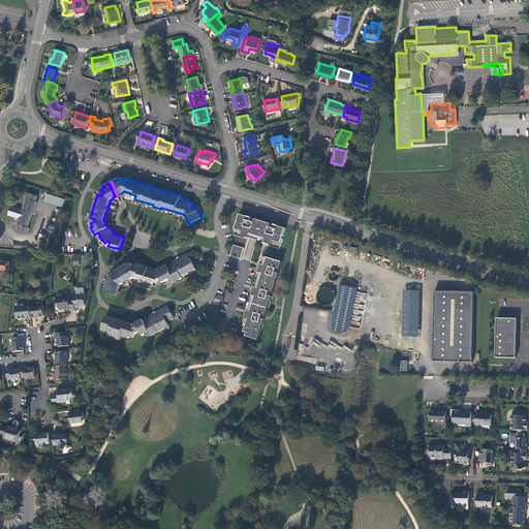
[(37,194),(36,194),(26,191),(25,196),(26,197),(22,209),(21,209),(18,221),(20,221),(19,223),(18,223),(17,228),(27,231),(29,226),(28,226),(32,213),(33,213),(37,200),(35,200),(37,194)]
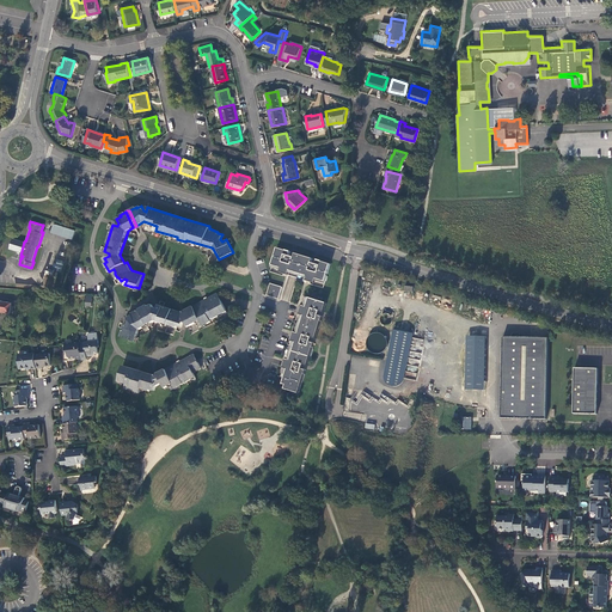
[(72,239),(74,231),(53,224),(49,233),(72,239)]
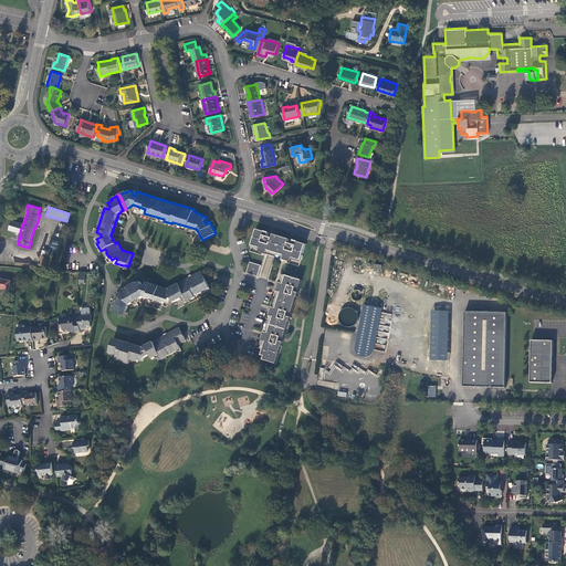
[(269,232),(257,228),(252,244),(301,260),(302,259),(303,259),(304,255),(303,254),(306,243),(294,240),(292,243),(289,242),(290,239),(273,233),(272,238),(268,237),(269,232)]
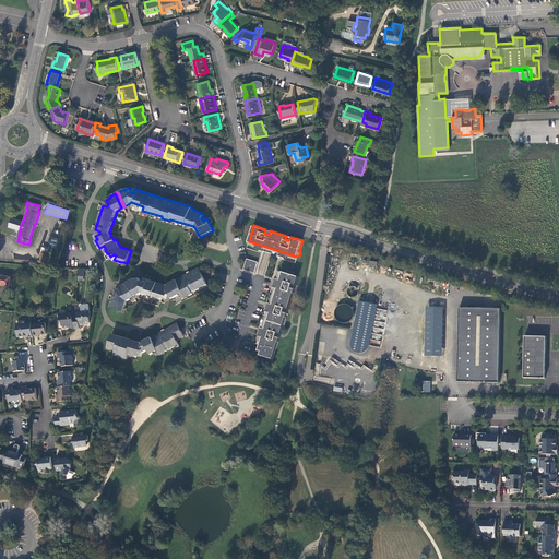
[(258,261),(247,258),(244,269),(254,273),(258,261)]
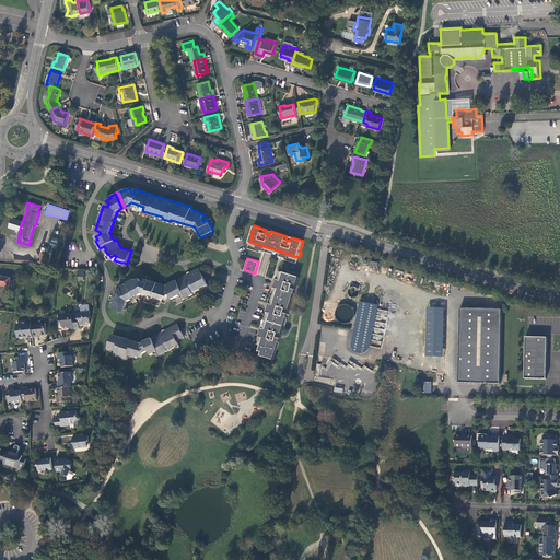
[(166,286),(146,279),(144,283),(142,282),(139,278),(136,280),(135,278),(119,287),(120,288),(117,290),(119,294),(118,296),(114,295),(111,307),(123,312),(124,308),(126,307),(127,301),(142,293),(162,299),(162,298),(166,299),(167,294),(170,294),(172,299),(183,292),(185,298),(193,293),(193,292),(208,284),(199,267),(166,286)]
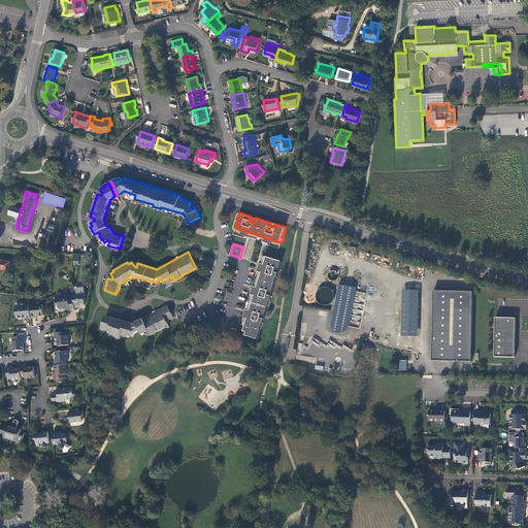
[(275,259),(267,256),(244,330),(258,337),(264,319),(261,318),(262,314),(265,315),(268,306),(268,307),(270,301),(270,300),(271,295),(268,294),(269,291),(272,292),(278,272),(275,271),(276,268),(279,269),(282,261),(277,259),(278,256),(276,255),(275,259)]
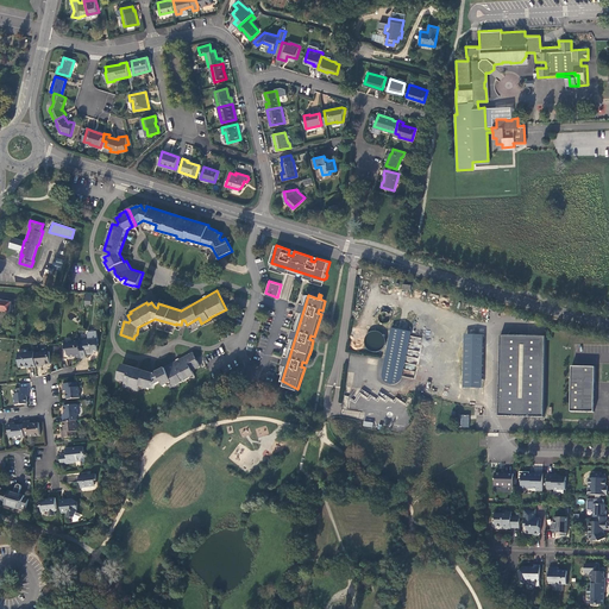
[(12,301),(0,299),(0,313),(0,314),(1,309),(11,312),(12,301)]
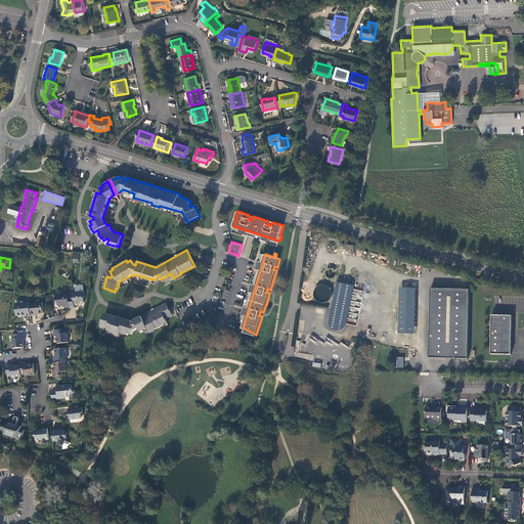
[(334,268),(332,268),(330,269),(328,272),(329,275),(331,277),(333,278),(336,278),(338,276),(339,274),(338,271),(337,269),(334,268)]
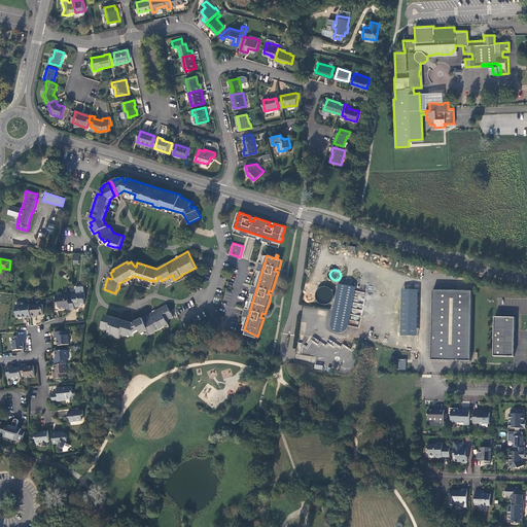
[(358,286),(358,285),(358,283),(356,281),(354,279),(351,277),(347,278),(344,279),(342,282),(334,323),(334,325),(336,328),(338,330),(342,332),(346,331),(349,329),(350,326),(358,286)]
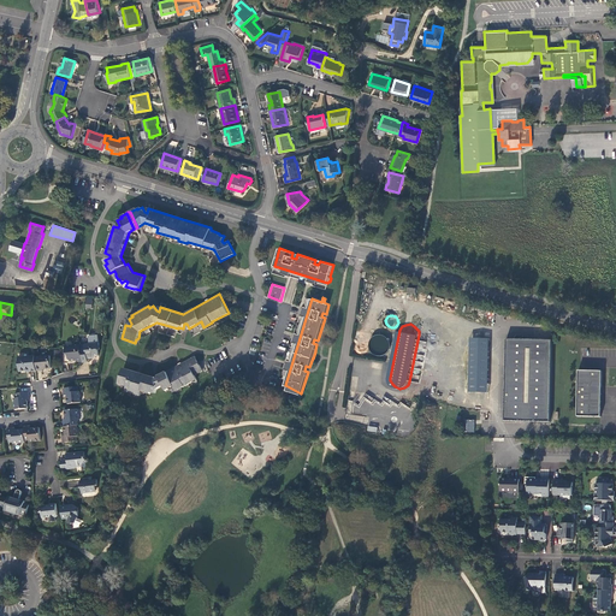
[(381,336),(378,336),(374,338),(373,342),(372,347),(373,351),(377,355),(381,356),(385,356),(389,354),(391,350),(392,347),(392,344),(391,341),(389,338),(385,336),(381,336)]
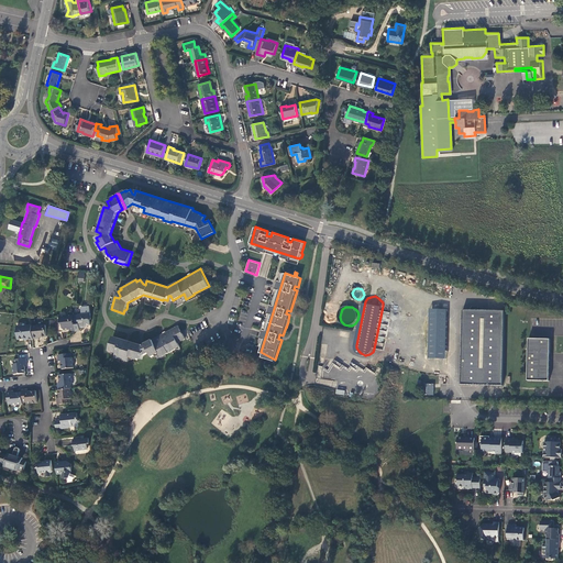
[(444,359),(446,309),(429,308),(427,357),(444,359)]
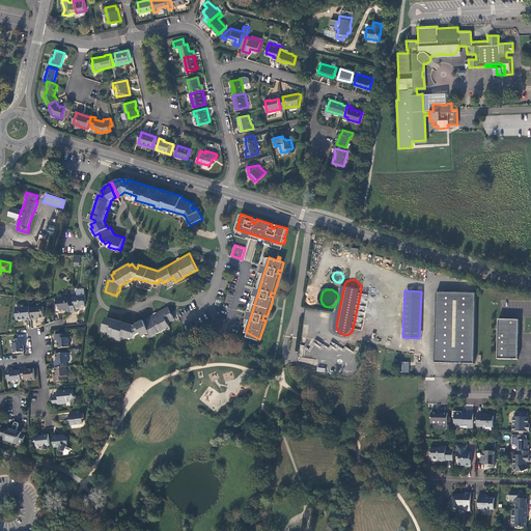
[(475,291),(437,291),(436,362),(451,362),(451,358),(460,358),(460,362),(475,362),(475,291)]
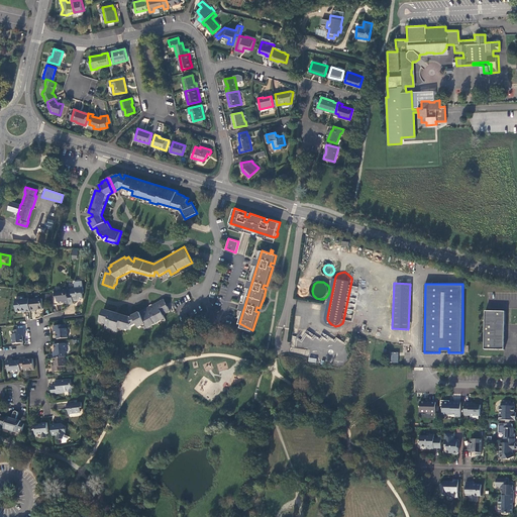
[(76,288),(68,289),(69,302),(69,303),(74,303),(74,300),(78,300),(77,298),(83,297),(82,292),(83,292),(83,287),(76,288)]
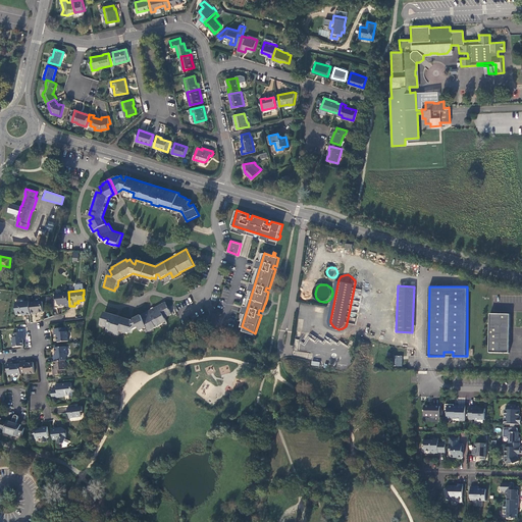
[(66,306),(69,305),(68,292),(68,291),(55,292),(56,299),(58,300),(58,303),(60,305),(64,304),(66,306)]
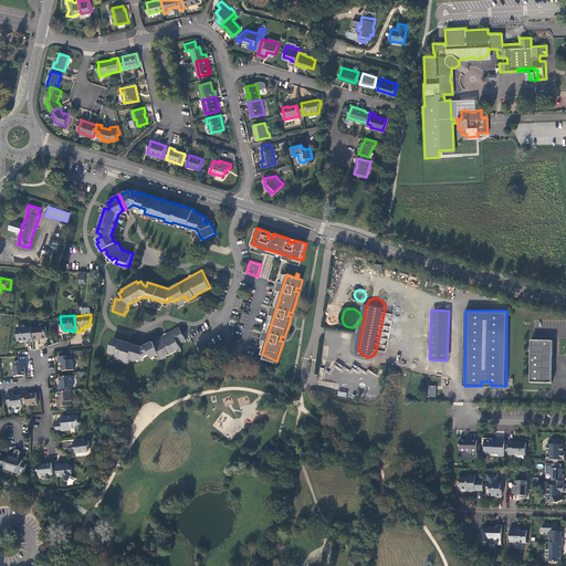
[(28,341),(33,341),(33,339),(32,327),(32,326),(17,328),(18,341),(28,339),(28,341)]
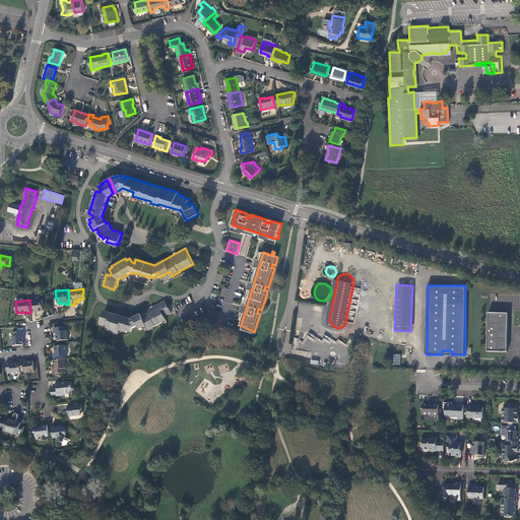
[(43,300),(29,301),(30,312),(35,312),(35,311),(44,310),(43,300)]
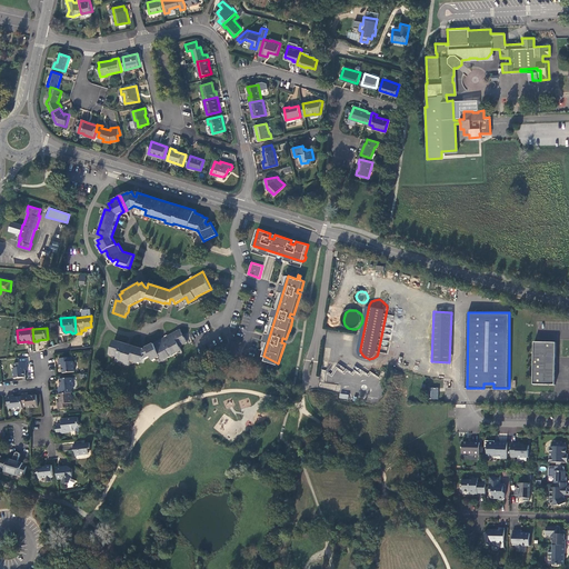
[(118,357),(117,360),(125,362),(126,361),(130,362),(131,359),(135,359),(136,361),(139,362),(140,361),(143,362),(145,358),(147,358),(150,356),(152,360),(157,358),(157,356),(160,355),(162,359),(165,357),(167,358),(178,352),(178,350),(181,349),(180,346),(187,341),(180,329),(143,348),(113,340),(110,352),(112,353),(115,356),(118,357)]
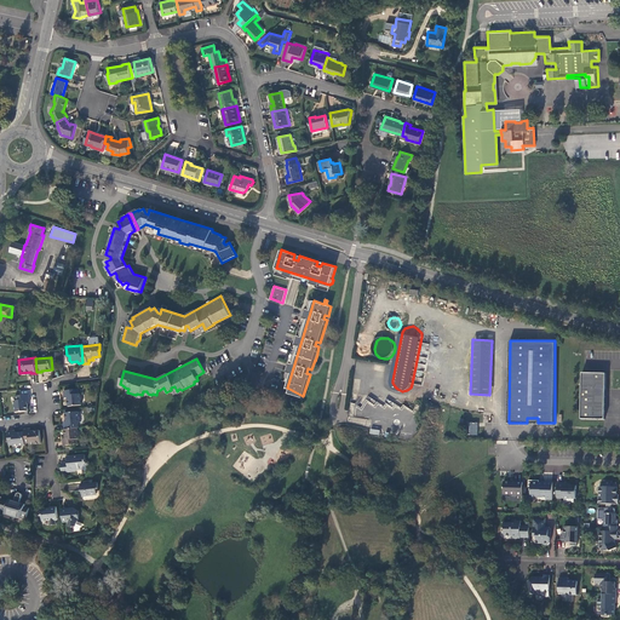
[(606,371),(583,371),(581,417),(606,418),(606,371)]
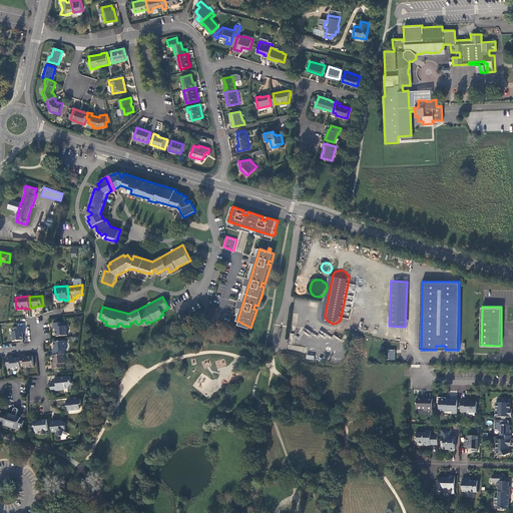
[(64,321),(52,322),(53,328),(56,328),(57,335),(67,334),(66,324),(65,324),(64,321)]
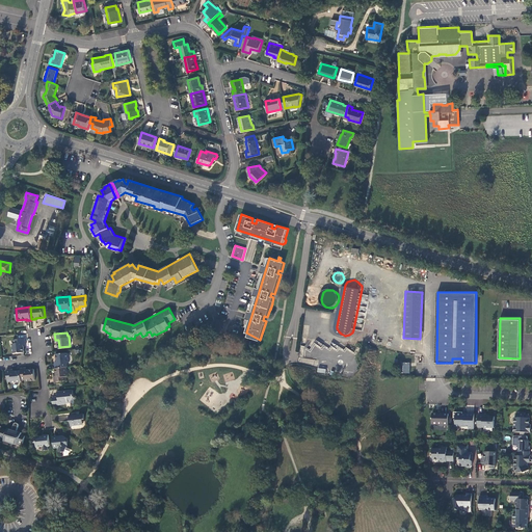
[(23,344),(25,344),(25,337),(12,339),(12,343),(11,343),(12,352),(24,351),(23,344)]
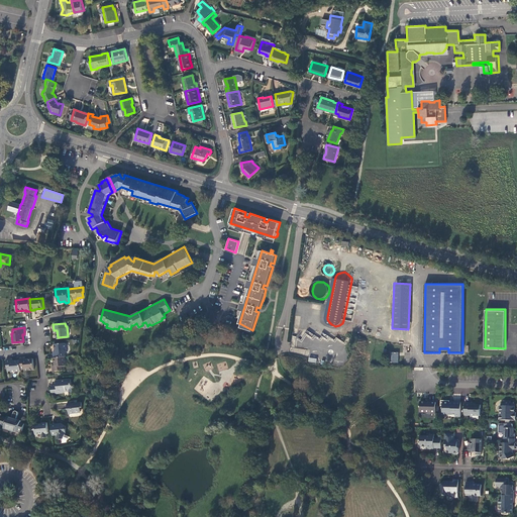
[(336,341),(336,350),(341,350),(343,347),(343,341),(335,337),(334,339),(328,336),(327,339),(321,335),(320,337),(307,330),(304,335),(310,338),(310,348),(313,343),(320,347),(323,347),(329,347),(332,349),(332,347),(336,341)]
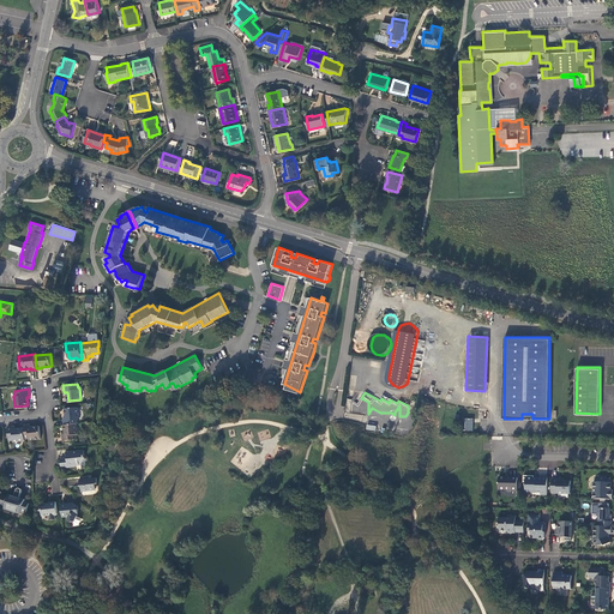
[(61,416),(62,423),(74,422),(77,422),(77,417),(78,417),(77,405),(64,408),(65,416),(61,416)]
